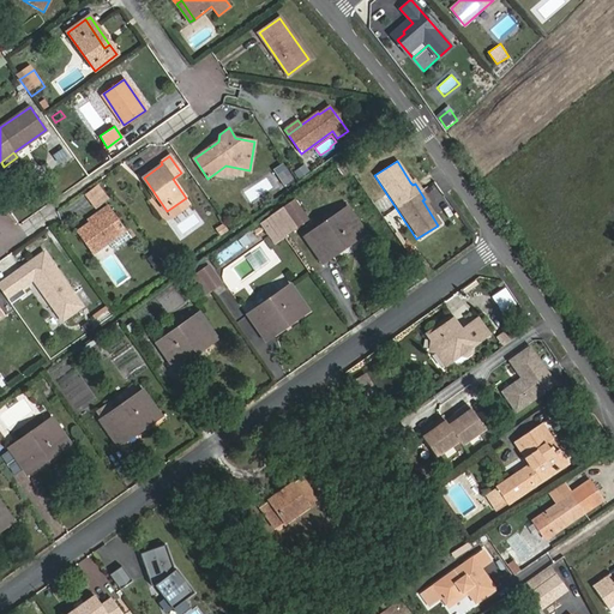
[(343,176),(348,173),(341,162),(336,166),(343,176)]
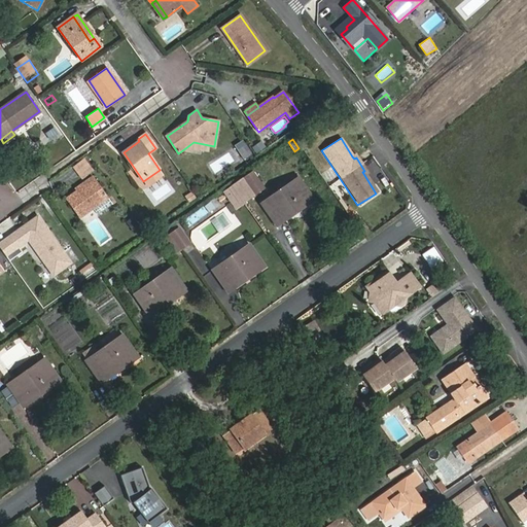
[(261,141),(251,147),(256,154),(267,148),(261,141)]
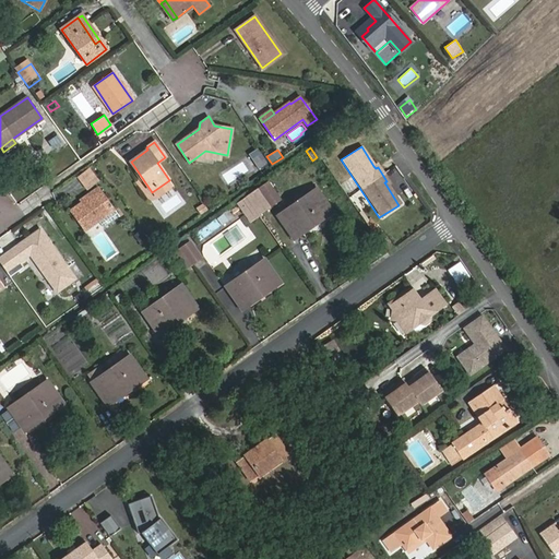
[(215,161),(216,153),(205,151),(197,157),(215,161)]
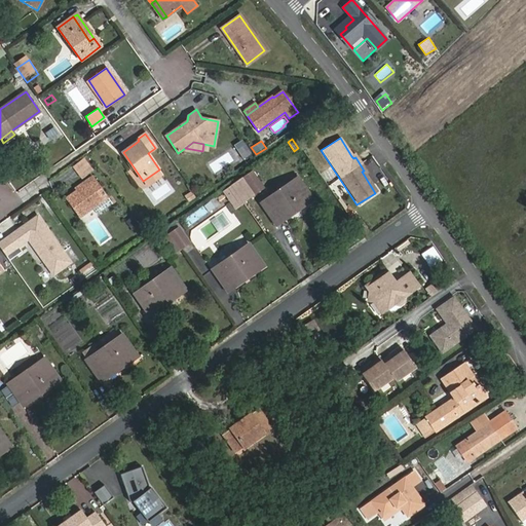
[(85,160),(75,167),(83,178),(92,171),(85,160)]
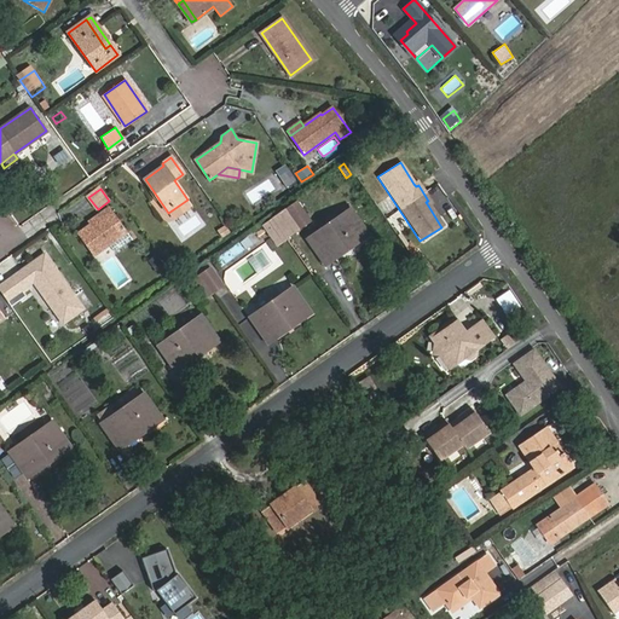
[(192,207),(187,200),(168,213),(173,220),(192,207)]
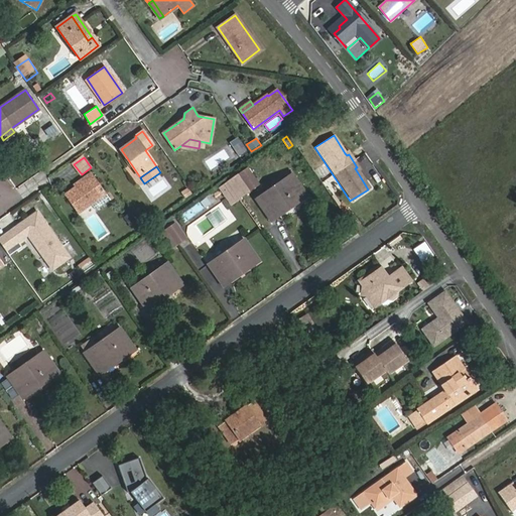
[(249,190),(259,184),(247,167),(238,173),(249,190)]
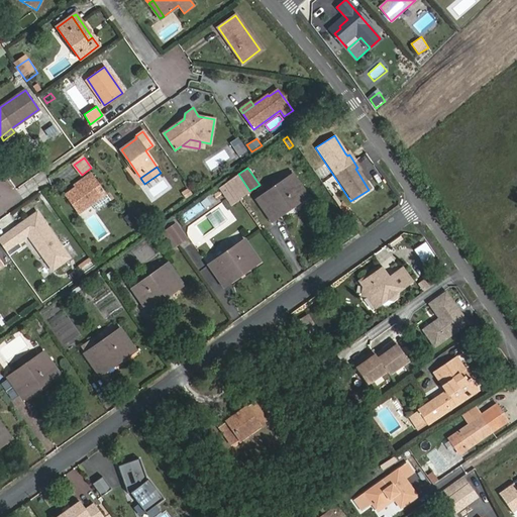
[(109,199),(91,174),(75,185),(77,187),(66,195),(78,212),(90,204),(94,209),(109,199)]
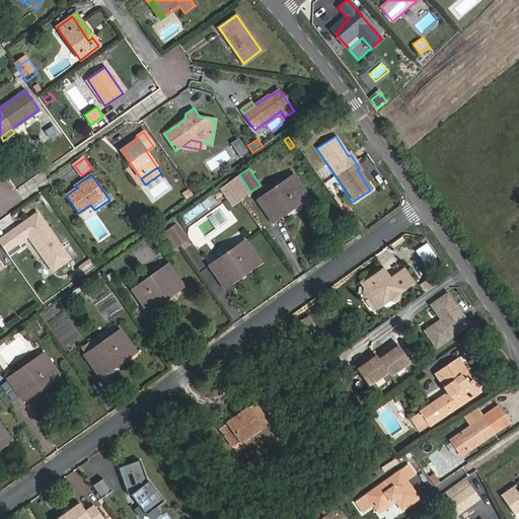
[(296,201),(298,205),(308,197),(294,175),(258,201),(271,218),(296,201)]
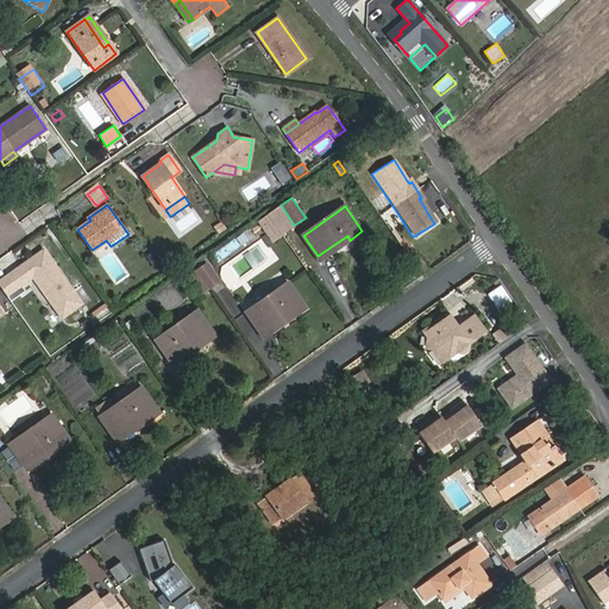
[(320,261),(350,240),(347,236),(318,256),(320,261)]
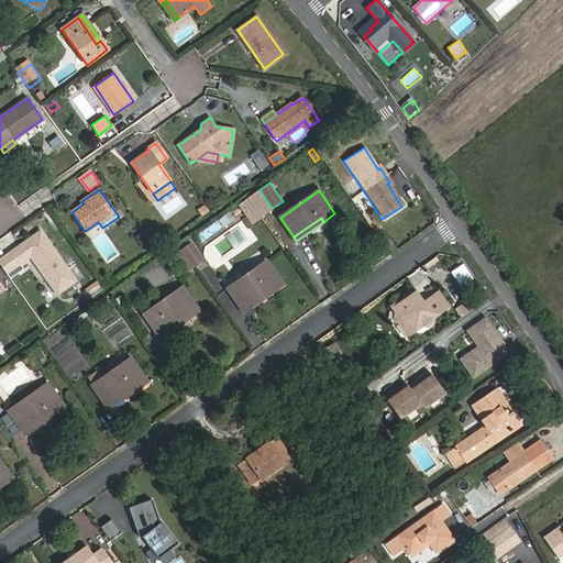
[(144,232),(135,236),(140,245),(148,242),(144,232)]
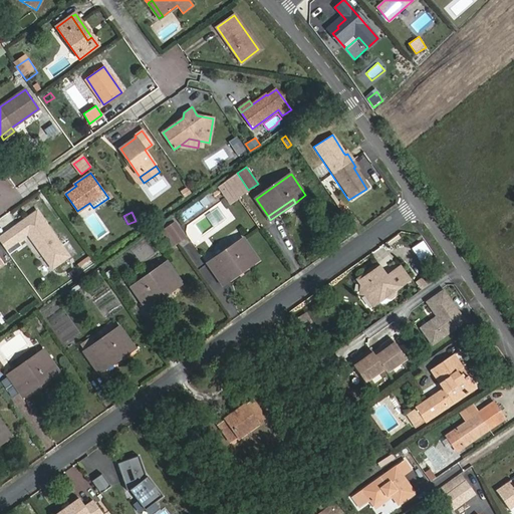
[(348,212),(341,216),(345,223),(352,218),(348,212)]
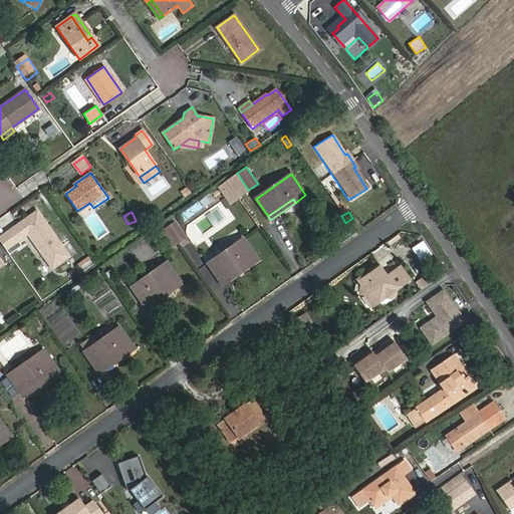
[(170,224),(181,240),(187,237),(176,220),(170,224)]
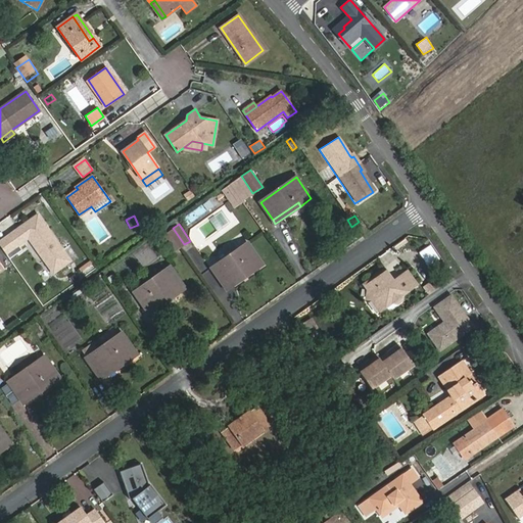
[(53,272),(68,260),(45,226),(29,237),(53,272)]
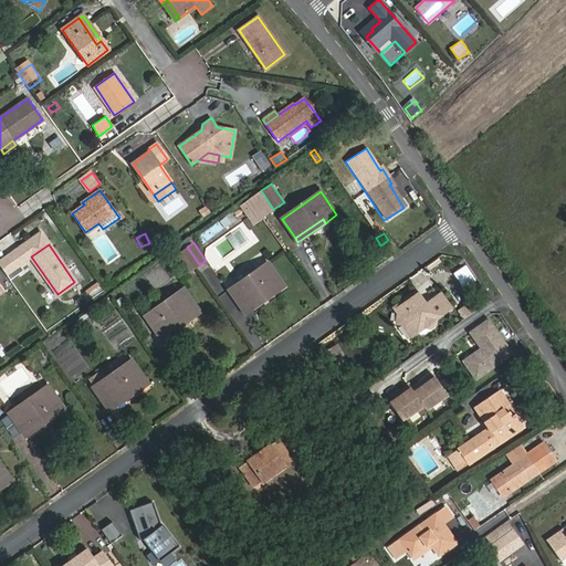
[(187,247),(181,251),(194,269),(199,264),(187,247)]
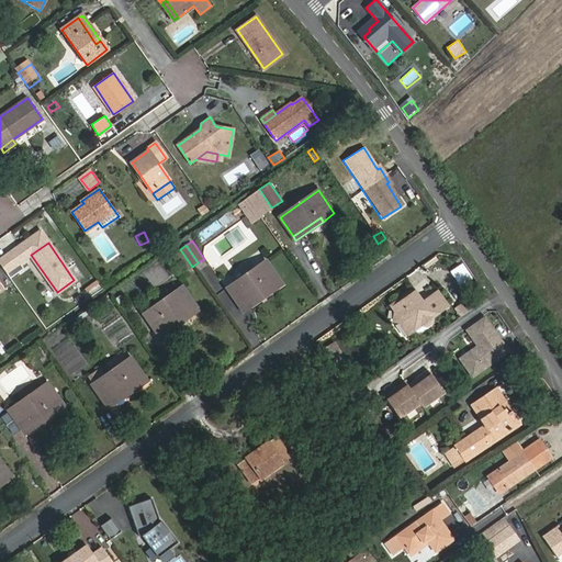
[(192,267),(180,249),(173,254),(186,271),(192,267)]
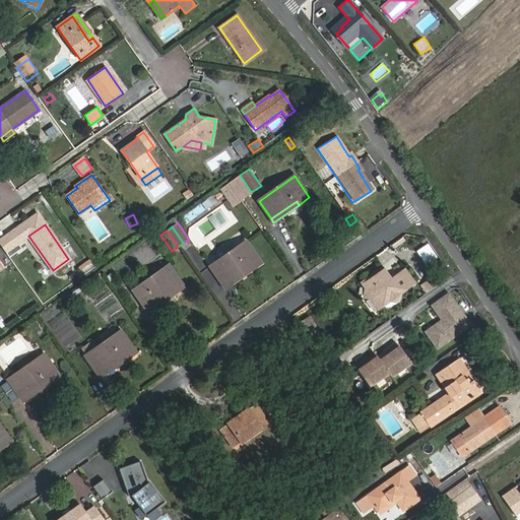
[(10,234),(0,241),(0,245),(5,253),(18,244),(10,234)]
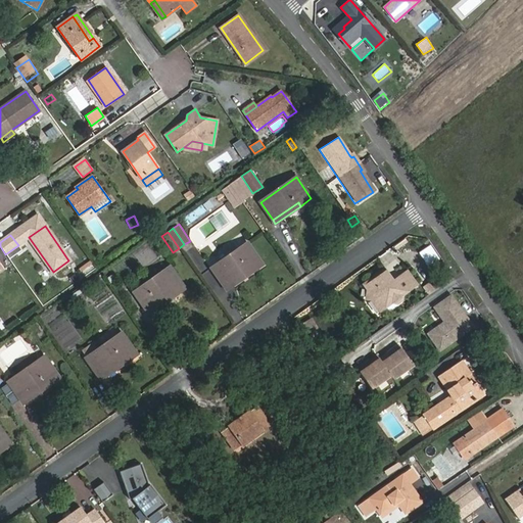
[(250,268),(252,271),(262,265),(247,243),(211,268),(224,286),(250,268)]
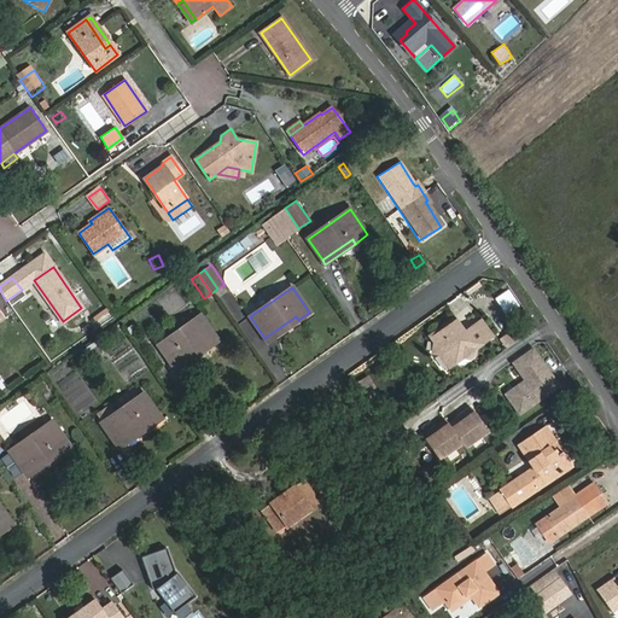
[(518,304),(508,289),(497,297),(507,312),(518,304)]
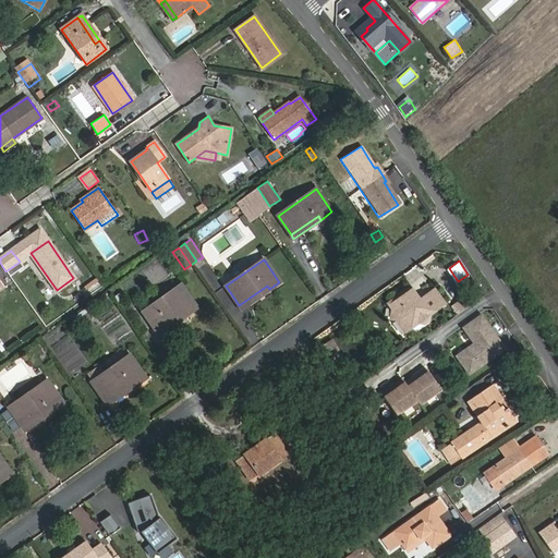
[(184,311),(186,315),(197,307),(182,286),(144,312),(156,330),(184,311)]
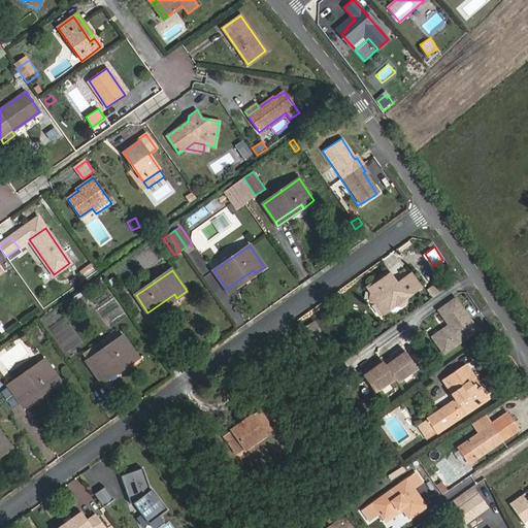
[(229,292),(255,273),(253,270),(226,289),(229,292)]
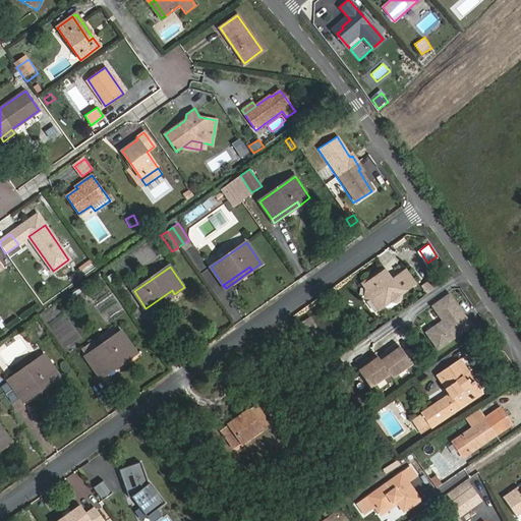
[(381,297),(385,304),(391,299),(396,300),(401,297),(402,292),(414,283),(406,272),(393,281),(385,269),(368,280),(371,285),(365,289),(364,297),(371,297),(381,297)]
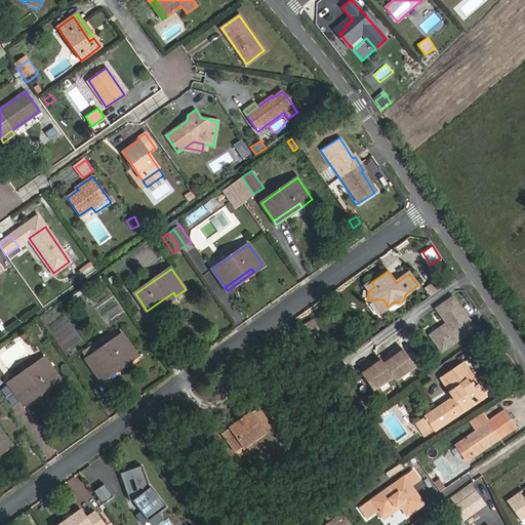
[(73,276),(64,281),(68,287),(77,282),(73,276)]
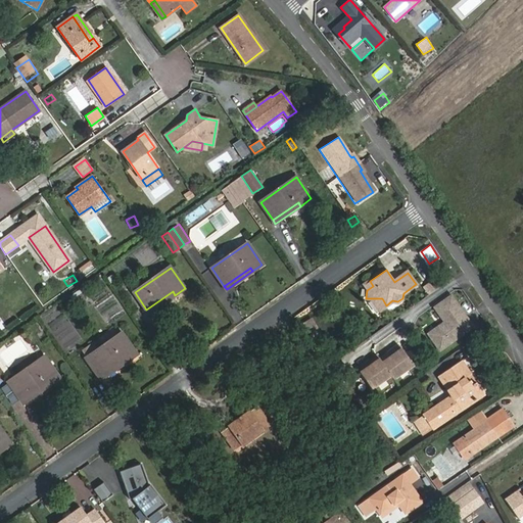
[(363,285),(367,290),(373,286),(370,281),(363,285)]
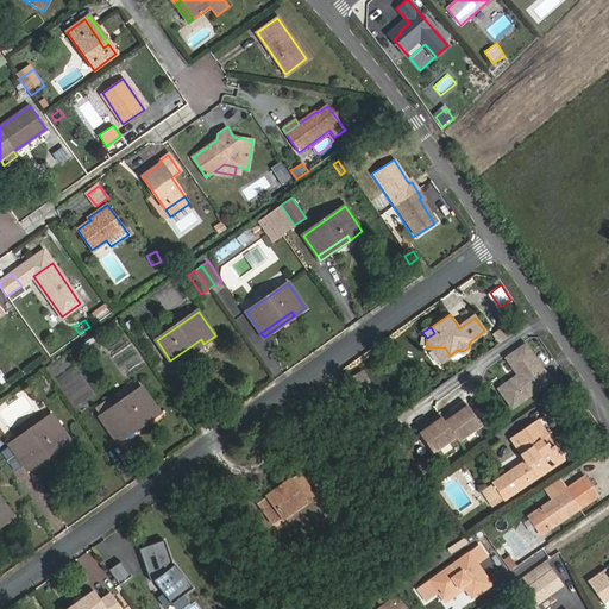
[(497,333),(502,340),(510,334),(506,327),(497,333)]
